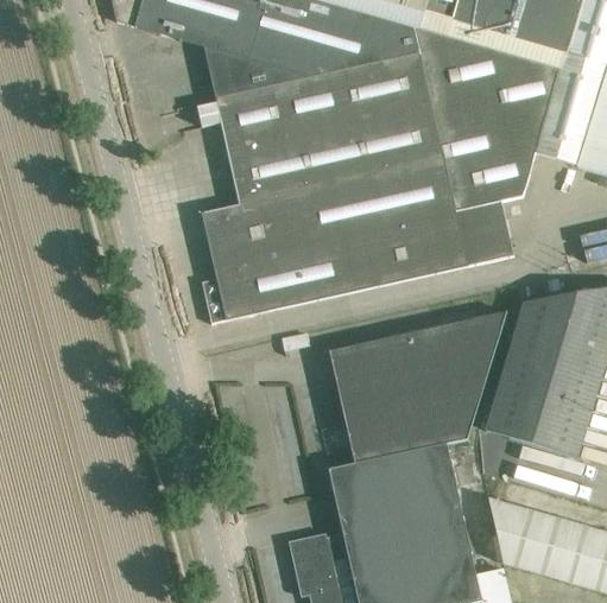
[(330,54),(318,0),(112,0),(117,19),(203,44),(212,80),(330,54)]
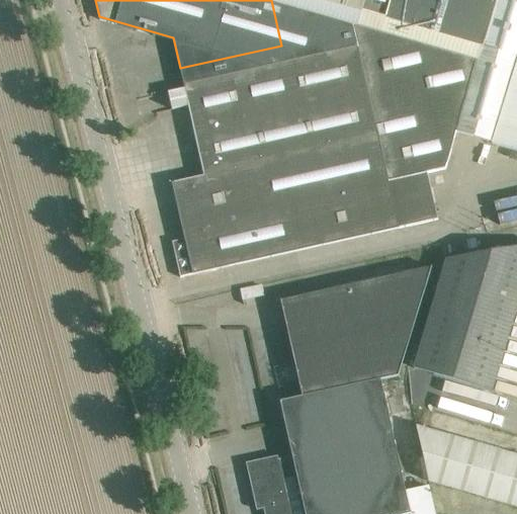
[(271,0),(281,46),(349,31),(490,74),(511,0),(271,0)]
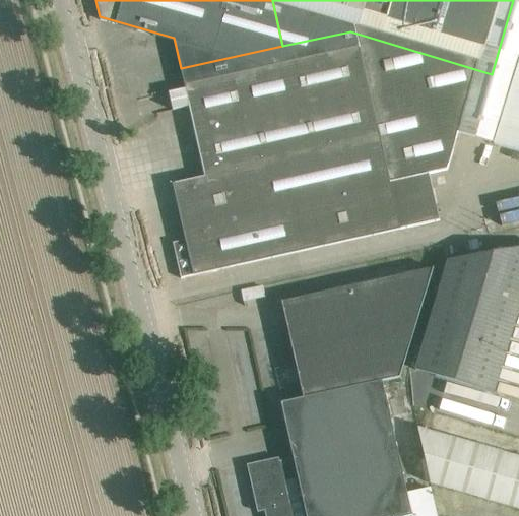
[(481,110),(473,135),(495,142),(518,149),(518,0),(513,0),(492,74),(481,110)]
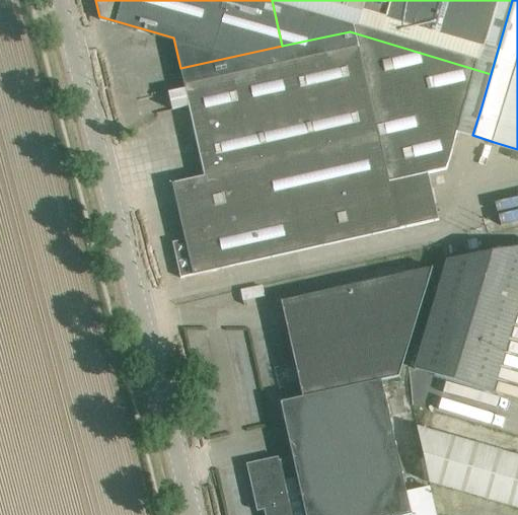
[(204,173),(481,109),(491,74),(350,31),(282,46),(180,68),(188,102),(204,173)]
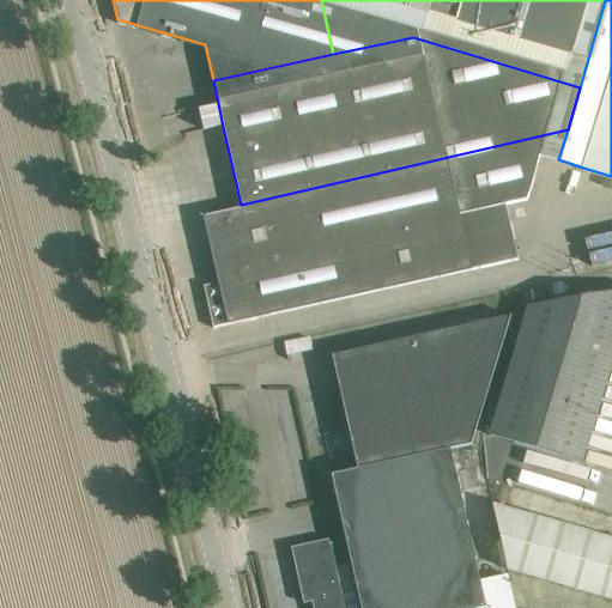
[(540,153),(558,159),(568,129),(241,205),(203,213),(220,293),(206,297),(216,340),(271,327),(267,311),(519,257),(506,201),(527,196),(540,153)]
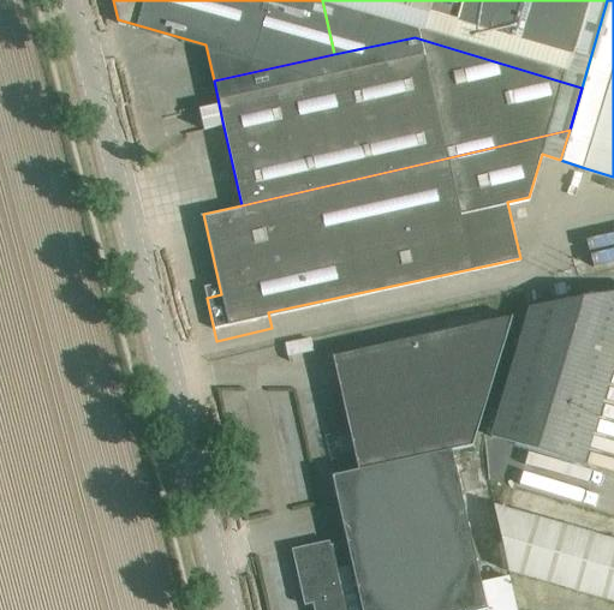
[(584,461),(613,362),(613,289),(530,304),(492,434),(584,461)]
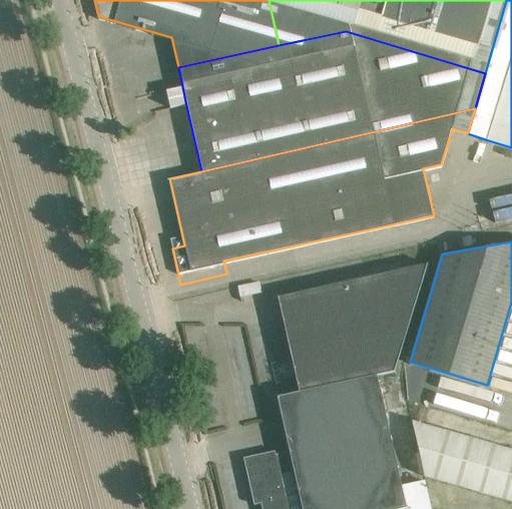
[(278,400),(377,377),(377,373),(395,369),(428,262),(278,295),(299,390),(277,395),(278,400)]
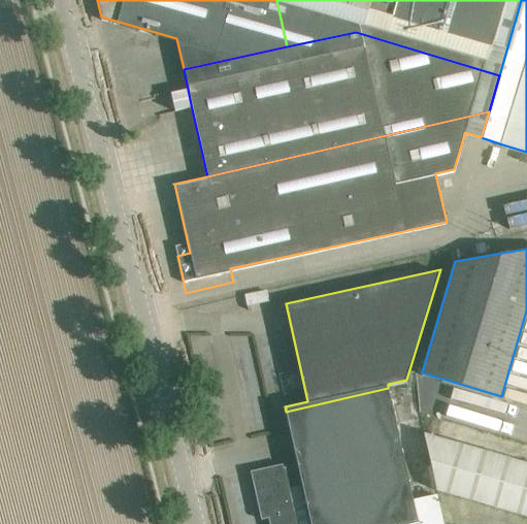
[(268,516),(269,523),(310,523),(414,501),(414,499),(388,388),(286,412),(297,462),(284,465),(283,461),(250,468),(261,517),(268,516)]
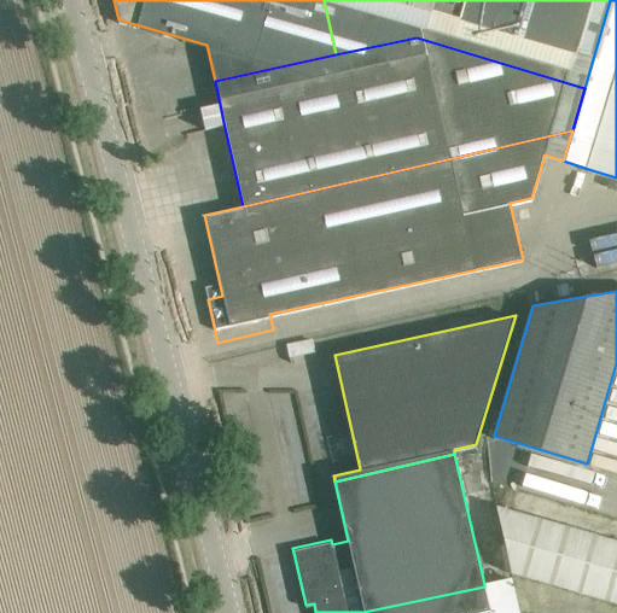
[(616,539),(498,506),(511,571),(616,601),(616,539)]
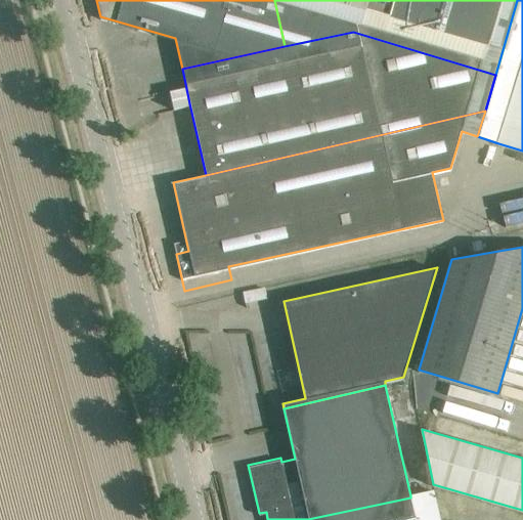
[(410,497),(308,519),(440,519),(434,489),(410,495),(410,497)]
